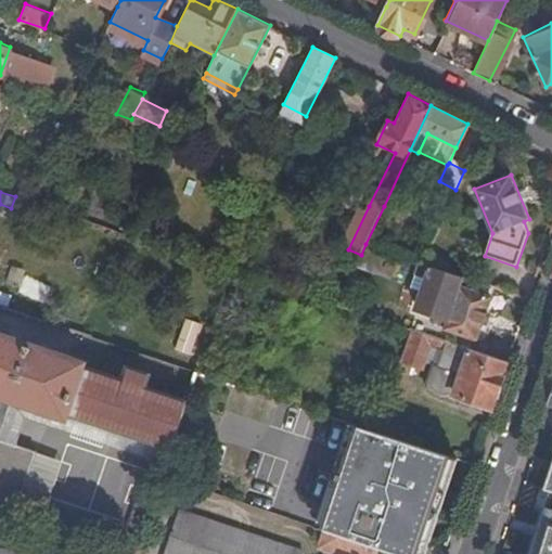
[(348,249),(369,206),(356,210),(338,244),(348,249)]
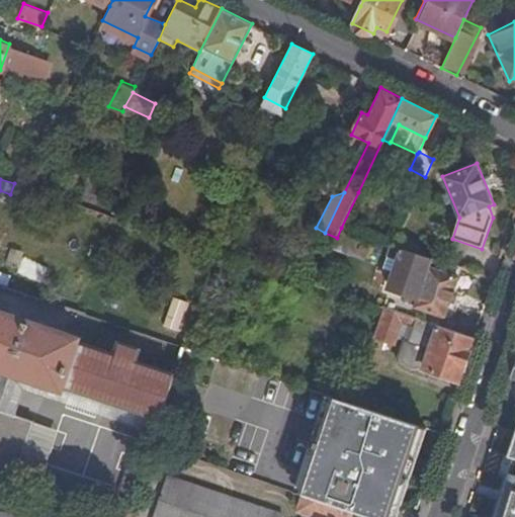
[(10,232),(4,224),(0,225),(0,241),(6,240),(10,232)]
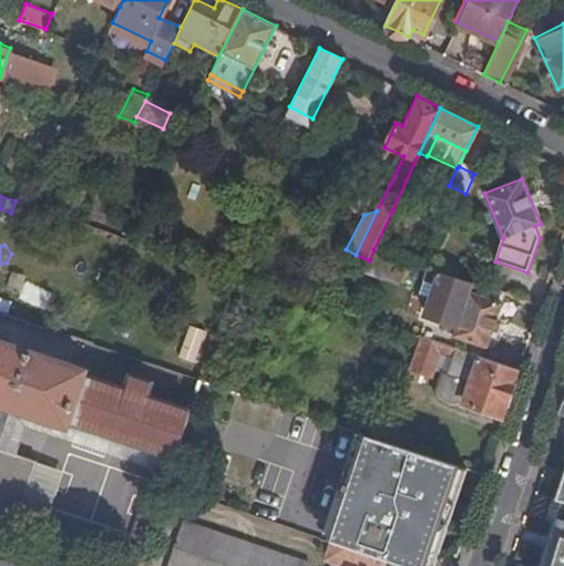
[(386,279),(395,256),(373,249),(369,260),(363,271),(386,279)]
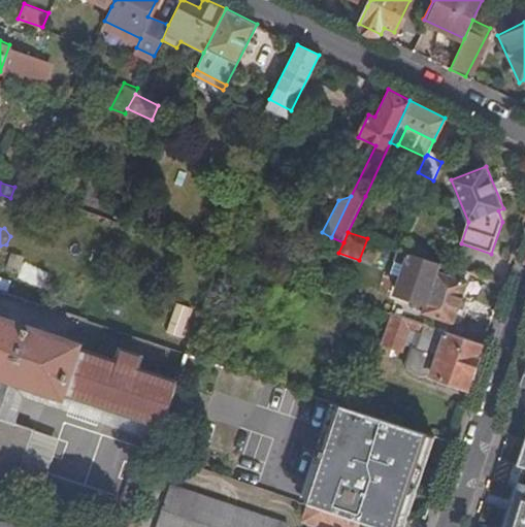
[(453,326),(471,274),(419,256),(399,308),(453,326)]
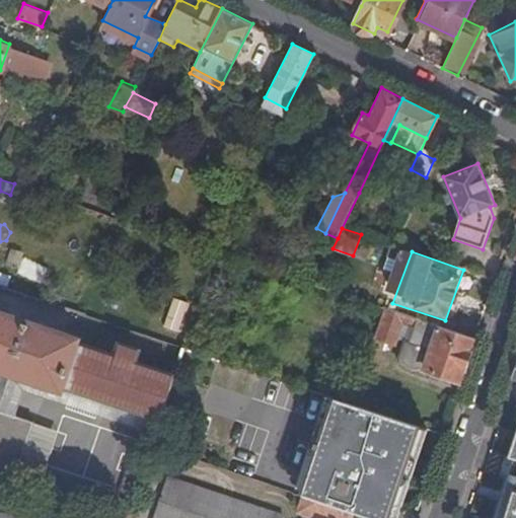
[(0,284),(8,287),(11,275),(0,272),(0,284)]
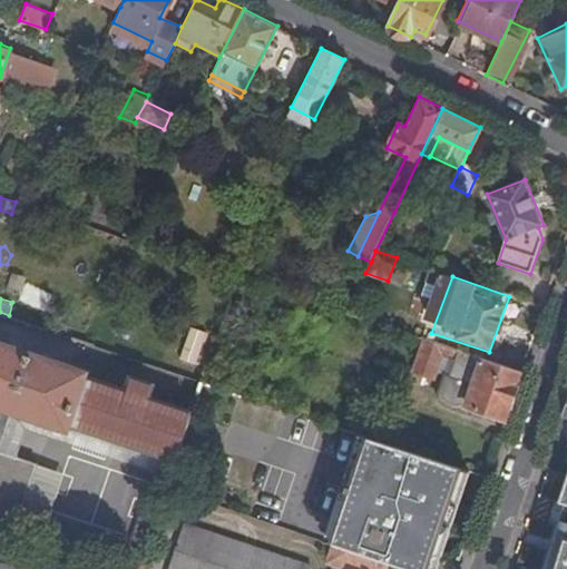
[(179,359),(197,363),(205,330),(187,325),(179,359)]
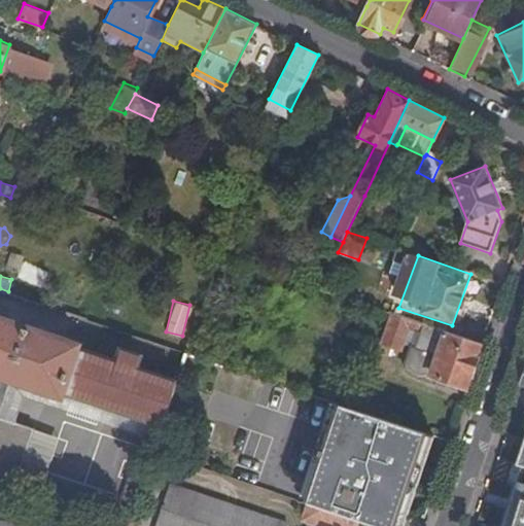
[(0,373),(64,394),(65,391),(164,424),(178,380),(139,366),(143,355),(120,348),(117,359),(78,346),(80,341),(0,313),(0,373)]
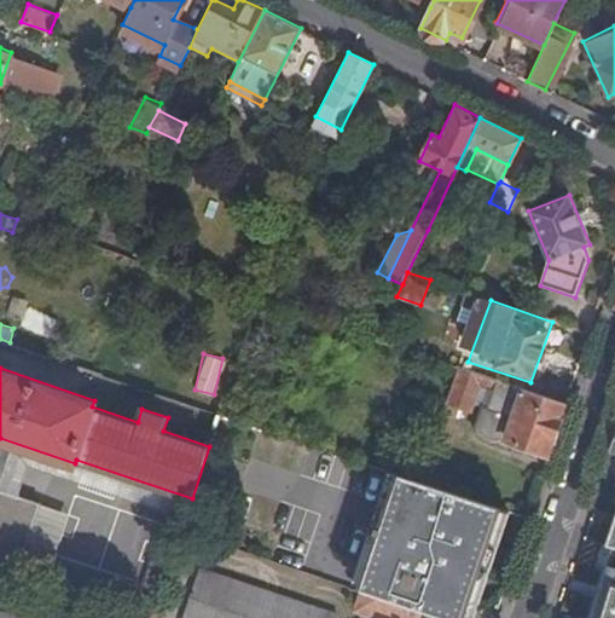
[(481,375),(464,369),(451,408),(468,413),(481,375)]
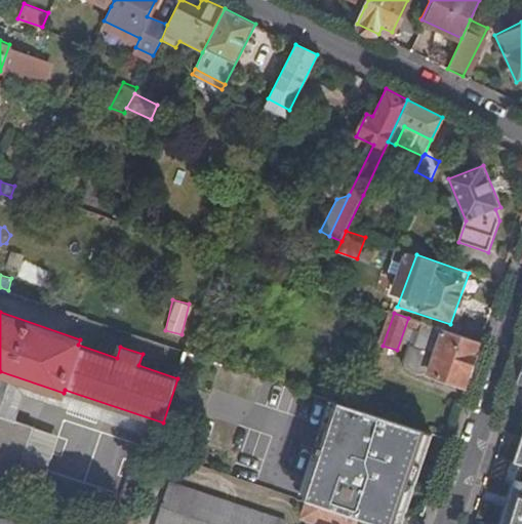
[(465,386),(480,343),(413,320),(410,329),(418,331),(413,347),(406,345),(399,366),(428,376),(429,372),(432,374),(431,380),(447,386),(449,380),(465,386)]
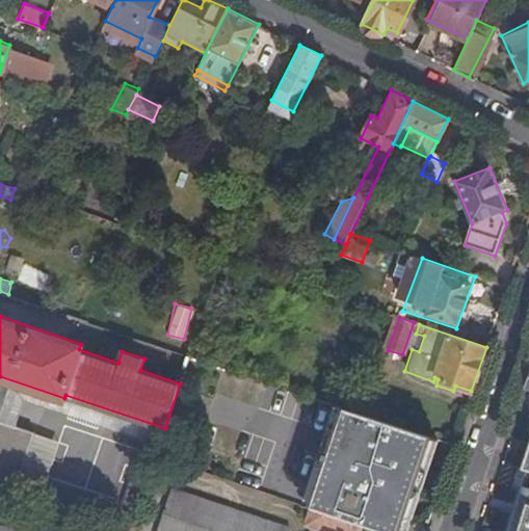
[(0,389),(23,396),(144,437),(161,443),(165,429),(165,428),(65,395),(64,398),(0,376),(0,389)]
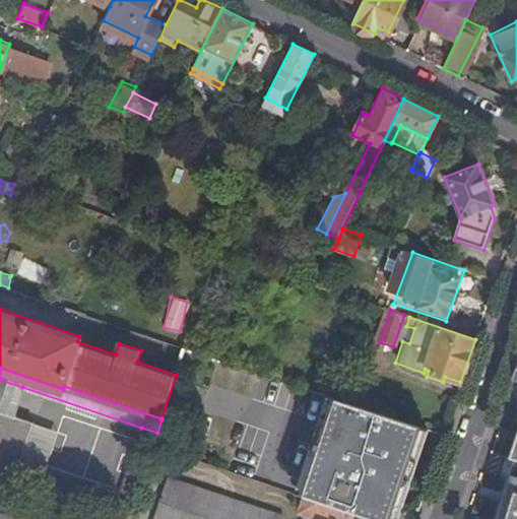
[(22,387),(0,380),(0,411),(13,416),(22,387)]
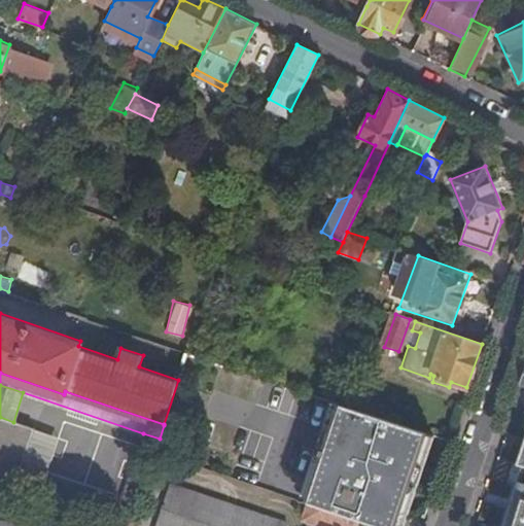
[(376,525),(394,525),(425,433),(340,406),(307,503),(376,525)]
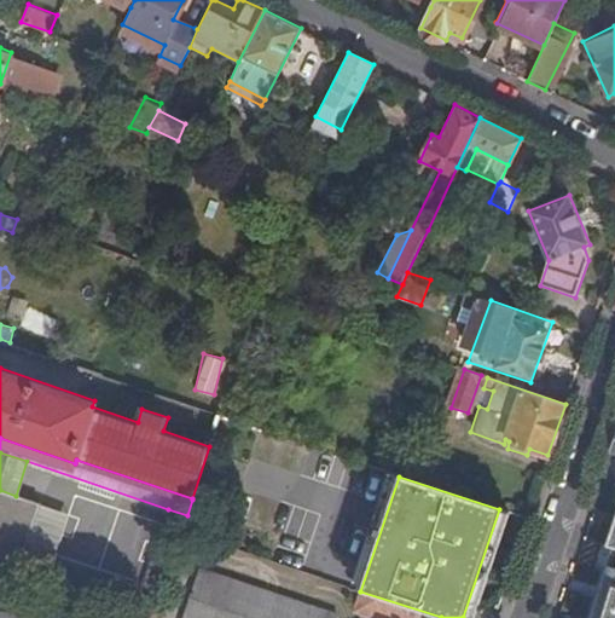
[(16,496),(0,490),(0,594),(12,599),(22,570),(44,508),(44,504),(16,496)]
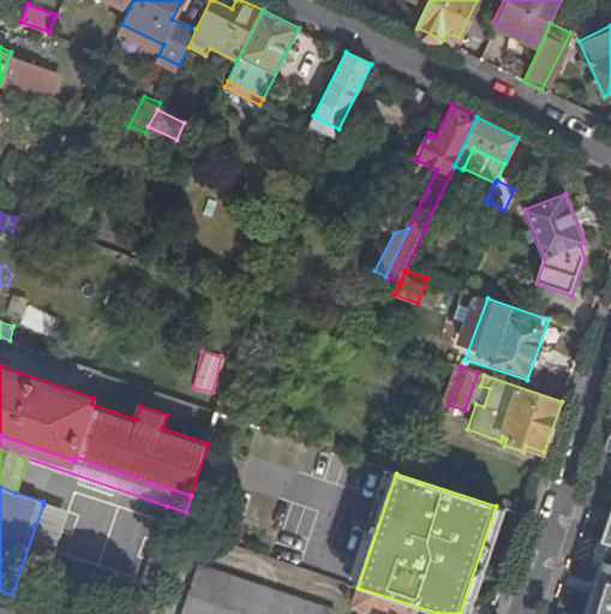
[(47,574),(67,512),(43,505),(22,566),(47,574)]
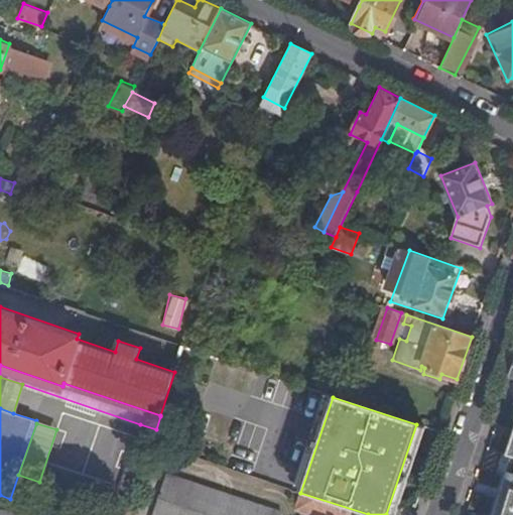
[(127,514),(152,441),(156,429),(140,424),(110,514),(127,514)]
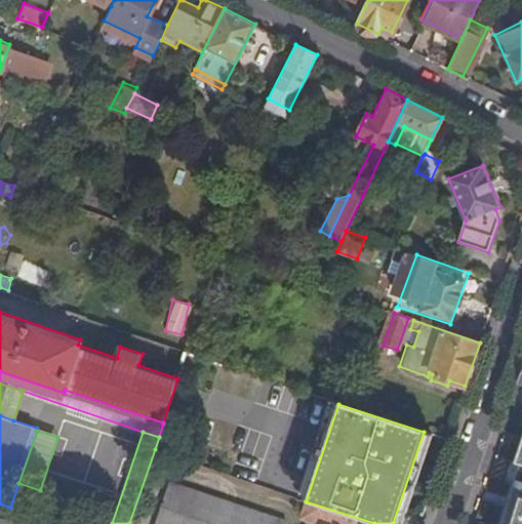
[(521,523),(521,460),(519,460),(499,523),(521,523)]
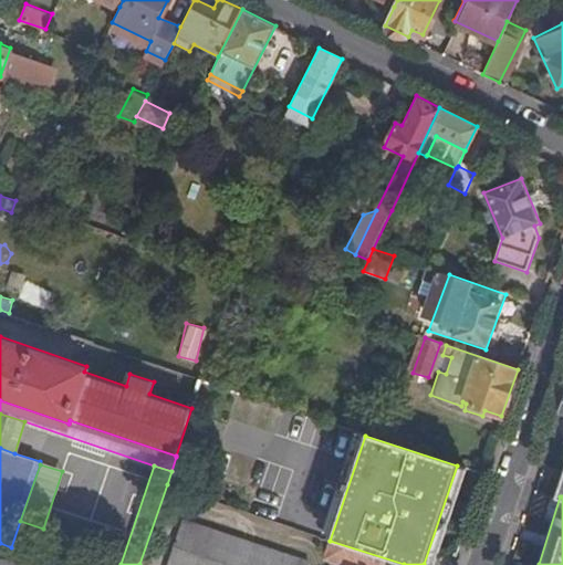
[(308,564),(310,562),(185,520),(169,564),(308,564)]
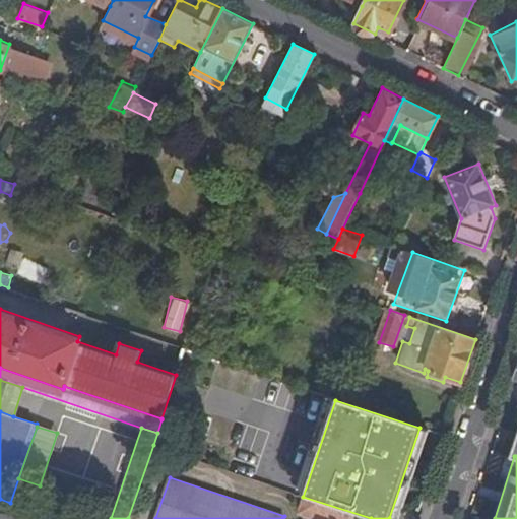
[(80,518),(86,503),(48,490),(37,518),(80,518)]
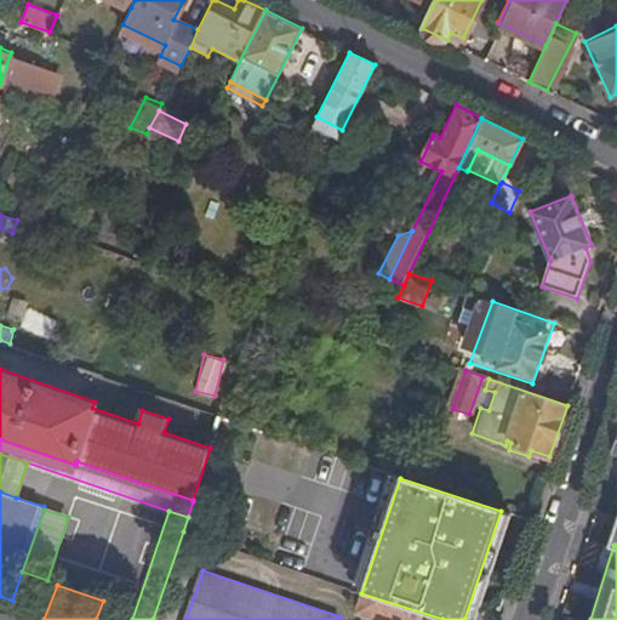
[(354,613),(377,619),(386,619),(392,603),(360,595),(354,613)]
